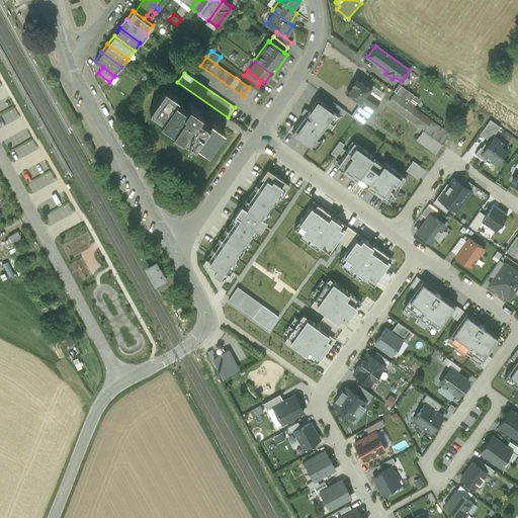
[(362,82),(357,78),(346,94),(359,102),(370,87),(366,85),(367,82),(363,80),(362,82)]
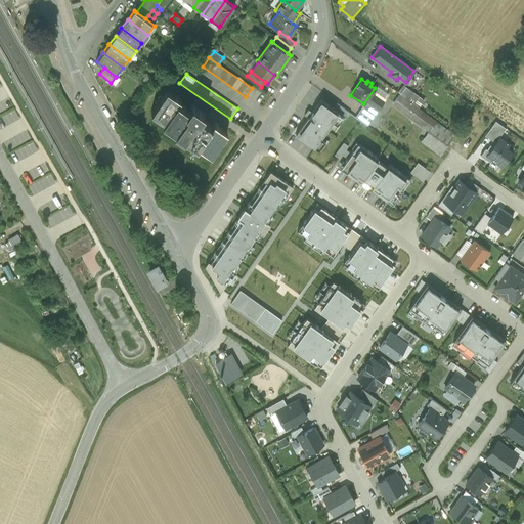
[(399,95),(418,107),(424,100),(403,85),(399,91),(401,93),(399,95)]
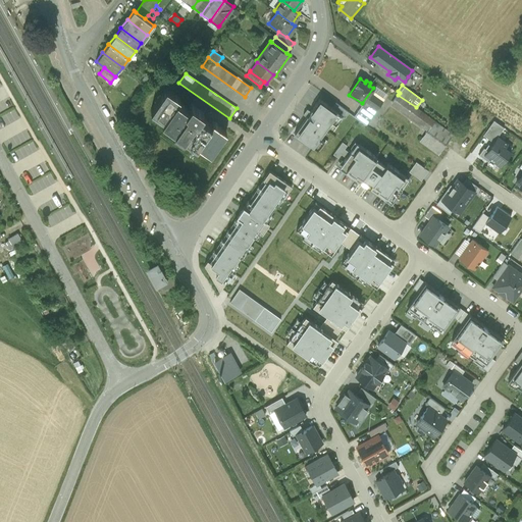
[(375,86),(373,88),(362,103),(361,105),(373,114),(386,94),(375,86)]
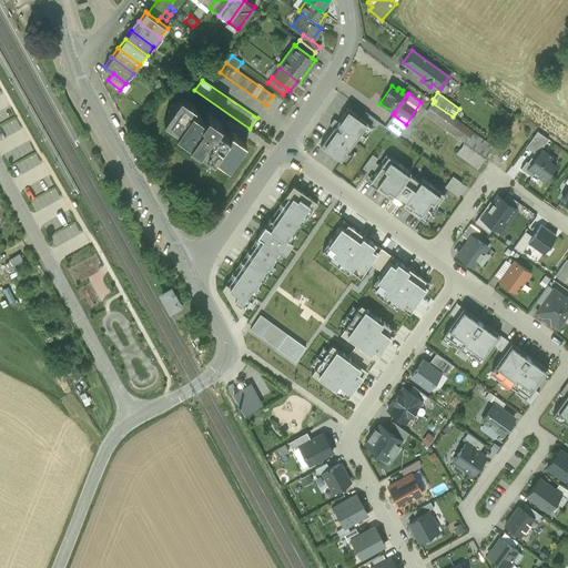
[(193,110),(195,107),(181,97),(164,120),(178,130),(192,110),(193,110)]
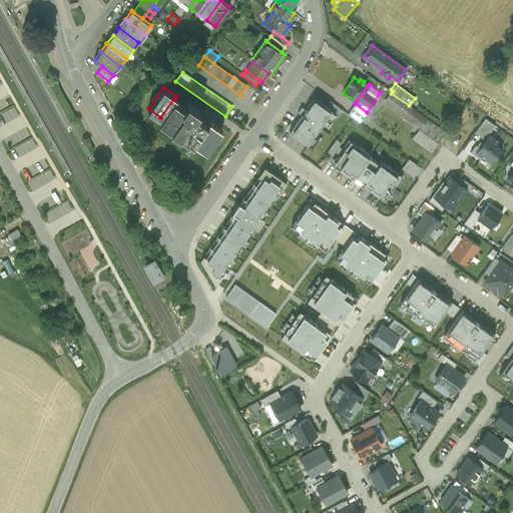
[(445,131),(409,105),(391,93),(382,105),(418,130),(412,139),(431,152),(445,131)]
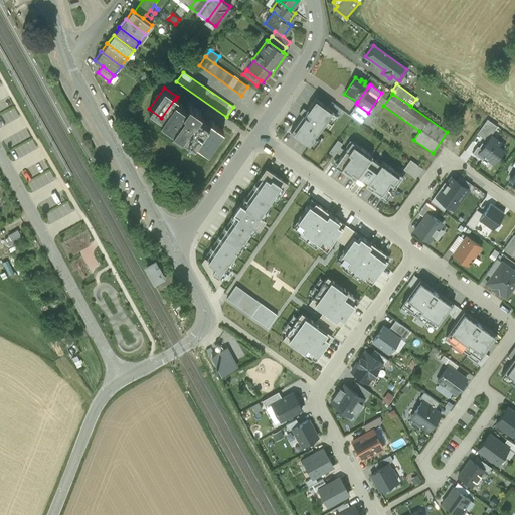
[(327,107),(315,98),(306,111),(303,109),(300,113),(304,115),(292,132),(314,148),(320,139),(316,137),(327,121),(332,124),(338,115),(327,107)]
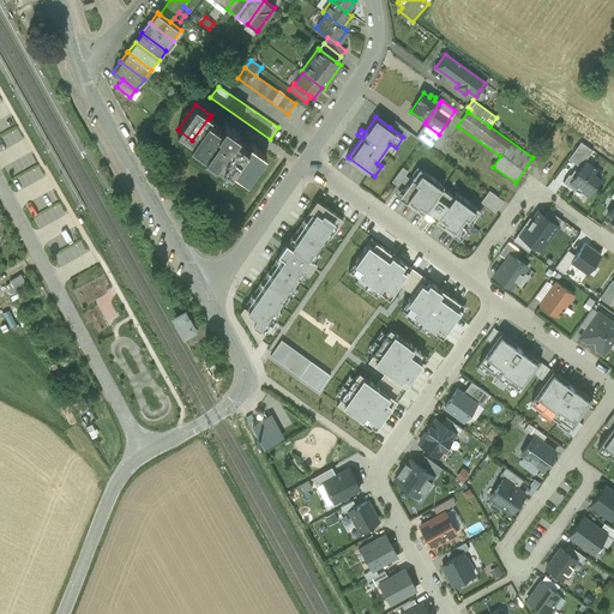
[(203,152),(221,127),(209,119),(208,119),(192,140),(190,143),(203,152)]
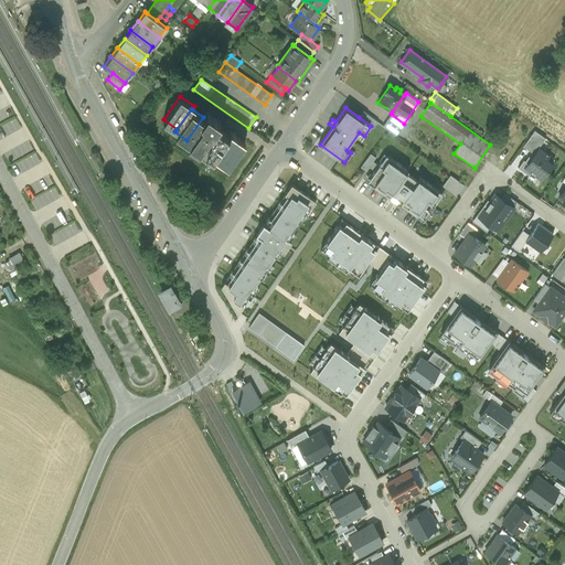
[(216,127),(220,121),(206,112),(203,117),(187,140),(189,141),(187,144),(196,151),(199,148),(200,149),(216,127)]
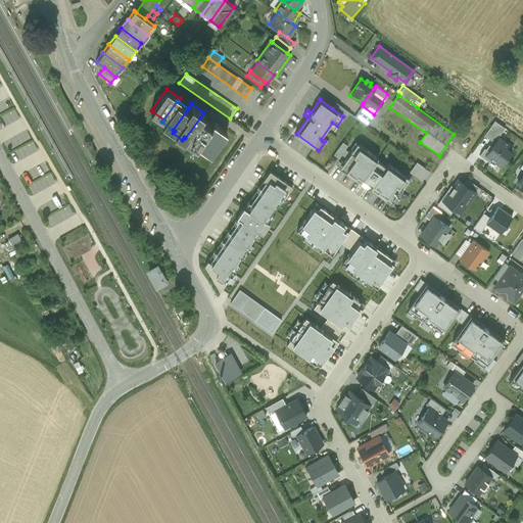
[(332,108),(343,116),(345,117),(348,113),(335,103),(332,108)]
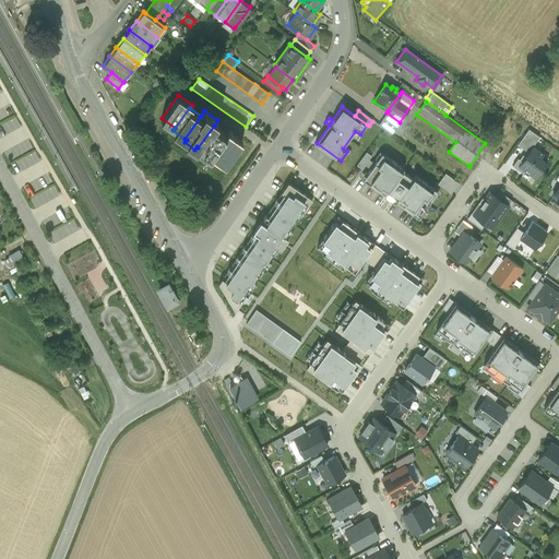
[(400,122),(387,113),(379,125),(392,133),(400,122)]
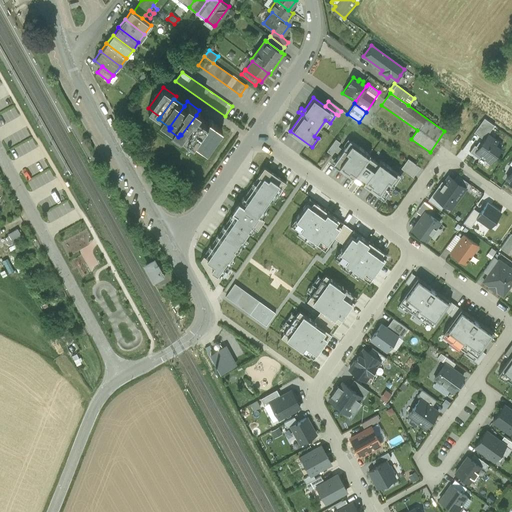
[(206,122),(196,115),(181,135),(193,143),(194,141),(207,122),(206,122)]
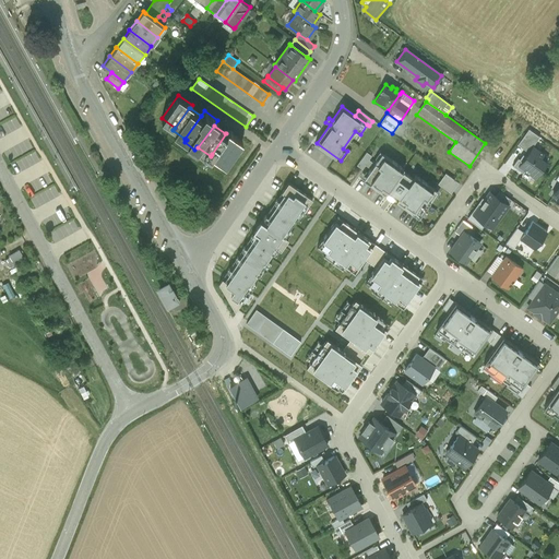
[(226,133),(212,154),(226,163),(242,140),(227,129),(225,133),(226,133)]
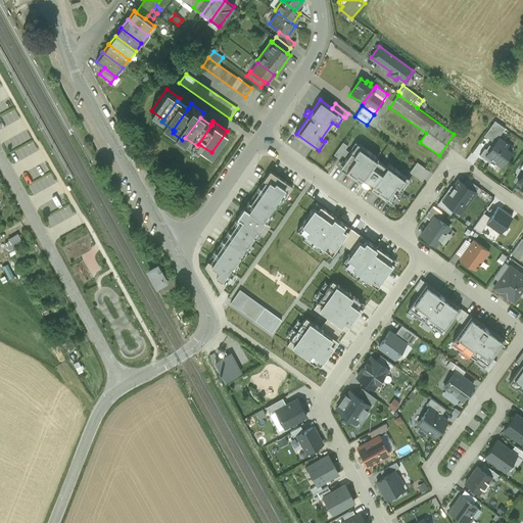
[(484,135),(494,142),(498,137),(505,128),(494,121),(484,135)]
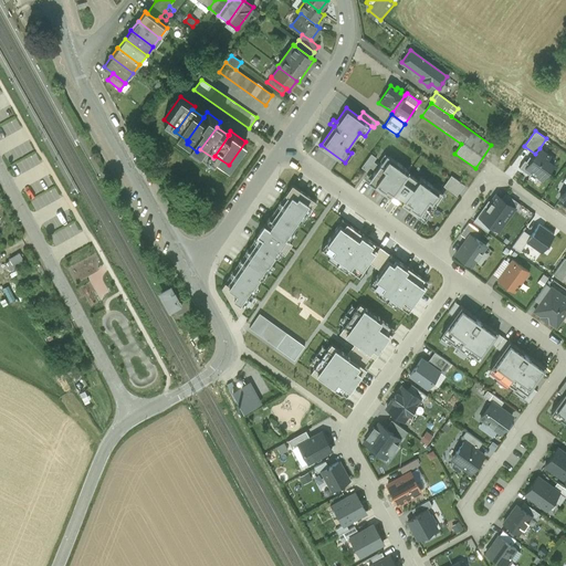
[(542,180),(554,165),(547,159),(551,156),(540,148),(535,154),(528,163),(524,160),(519,168),(530,176),(532,173),(542,180)]
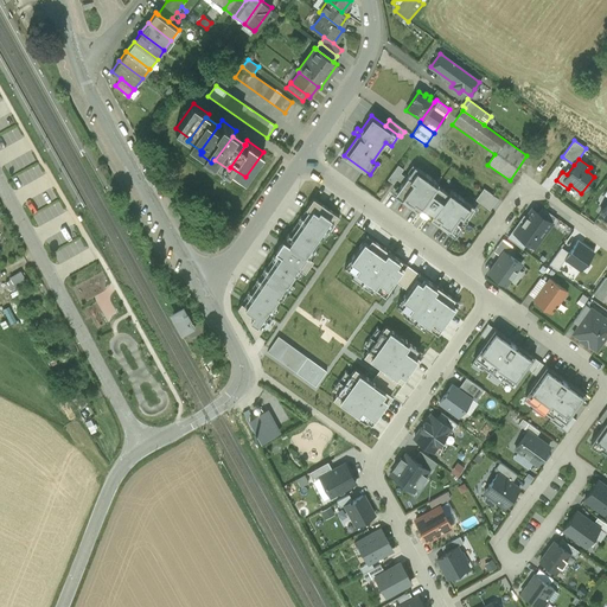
[(401,173),(403,170),(397,165),(387,179),(394,184),(396,179),(401,173)]
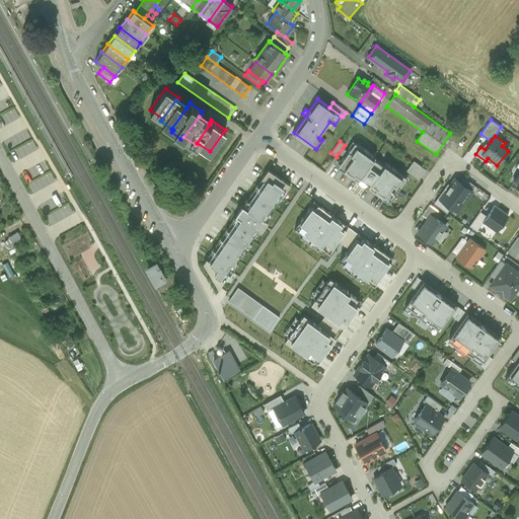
[(344,149),(341,154),(344,157),(337,167),(357,181),(359,179),(364,182),(368,187),(388,202),(405,177),(385,163),(382,166),(374,159),(375,157),(355,142),(348,152),(344,149)]
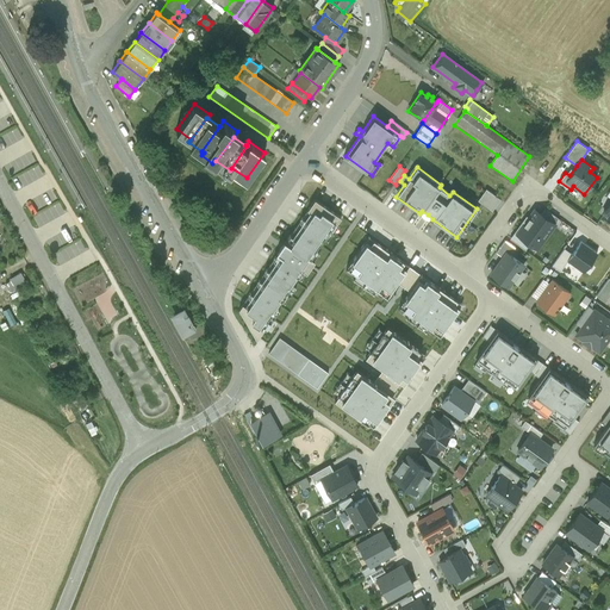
[(500,199),(486,190),(478,200),(492,211),(500,199)]
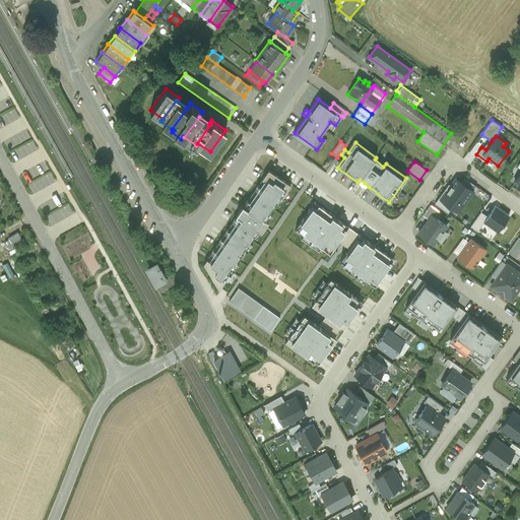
[(237,215),(203,264),(218,289),(225,280),(223,278),(257,230),(261,233),(264,228),(268,222),(264,220),(284,190),(286,191),(290,185),(268,170),(244,206),(243,205),(236,215),(237,215)]
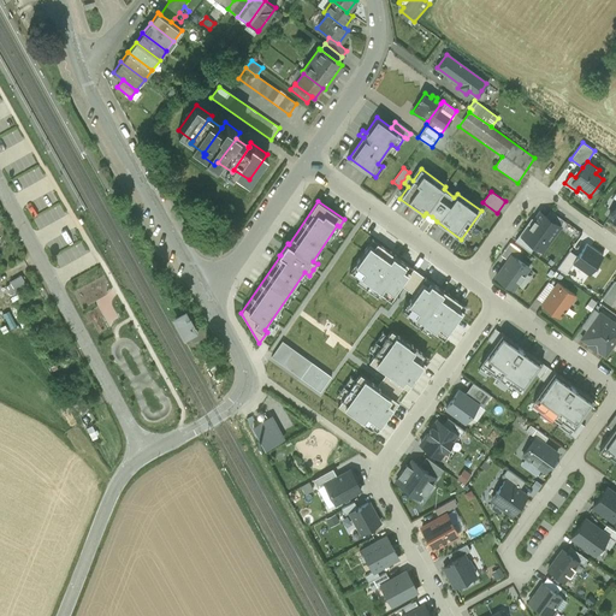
[(37,227),(67,217),(63,203),(33,215),(37,227)]
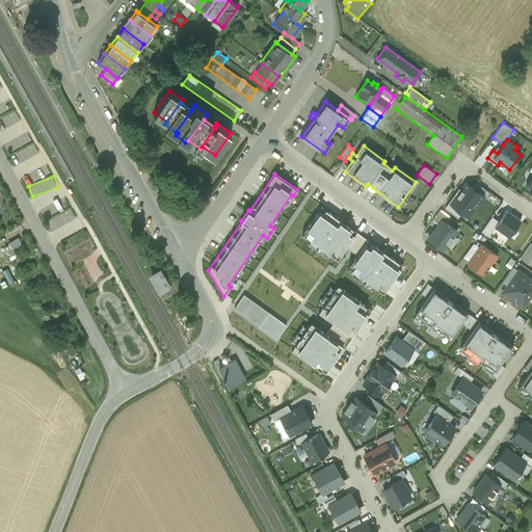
[(475,182),(471,186),(483,195),(486,190),(475,182)]
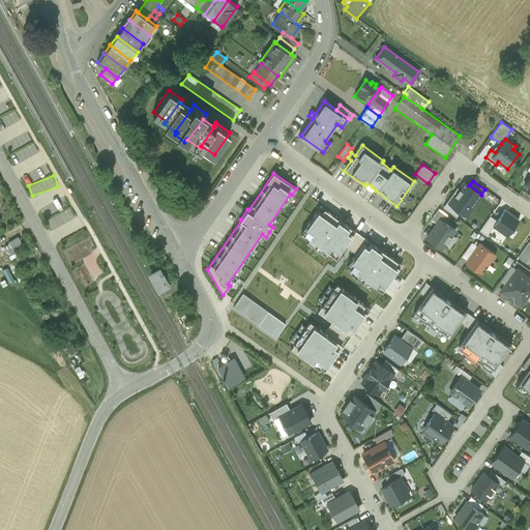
[(469,185),(464,182),(449,203),(467,215),(472,208),(473,209),(478,202),(476,201),(481,195),(469,185)]
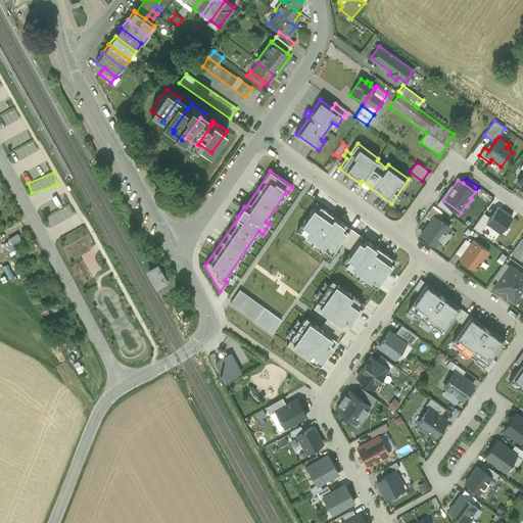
[(340,242),(348,232),(344,229),(346,225),(320,206),(318,209),(314,206),(296,230),(332,254),(340,242)]
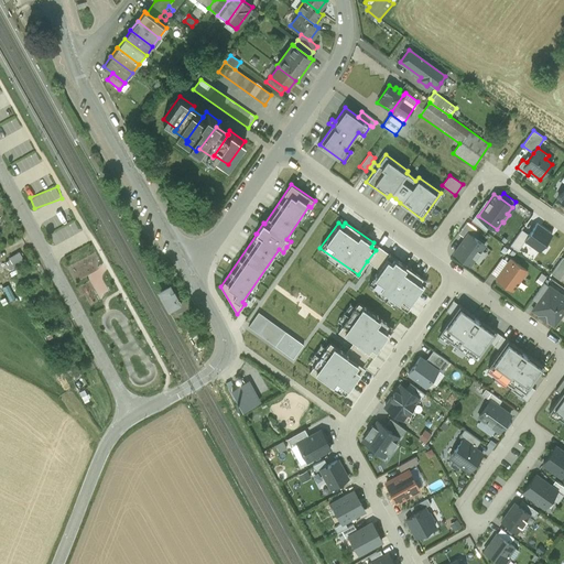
[(468,234),(472,236),(476,229),(466,223),(458,234),(465,238),(468,234)]
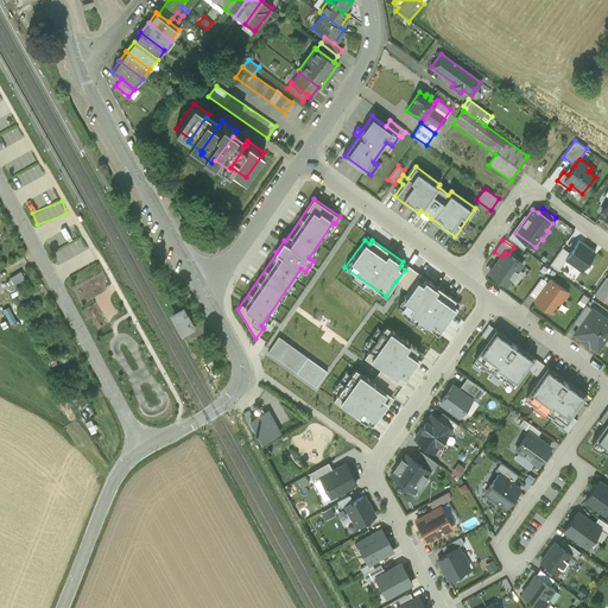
[(582,271),(595,253),(578,241),(570,253),(565,259),(582,271)]
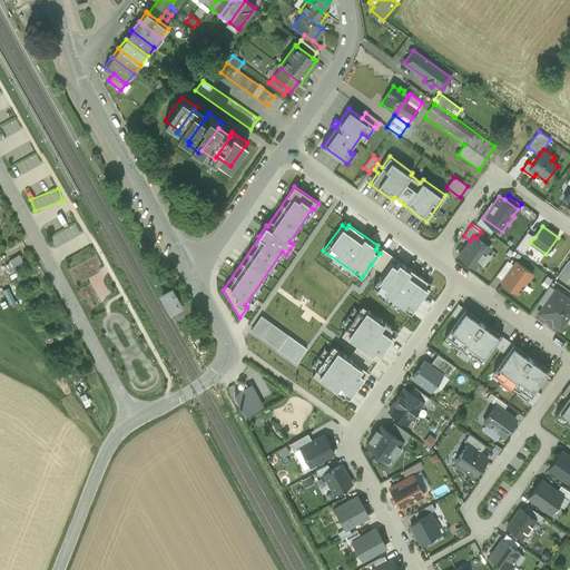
[(530,243),(534,237),(528,233),(516,248),(523,254),(530,243)]
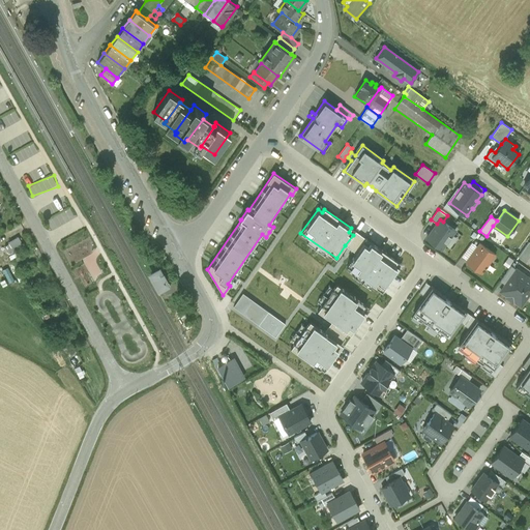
[(427,238),(442,249),(455,231),(443,222),(440,219),(437,224),(427,238)]
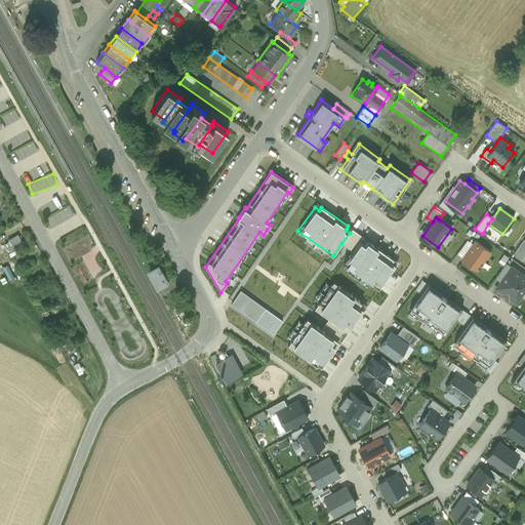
[(362,237),(352,229),(350,233),(341,243),(353,250),(360,240),(362,237)]
